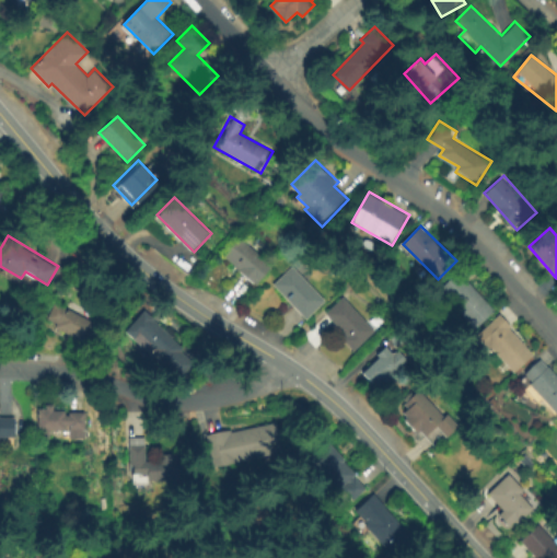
[(257,287),(224,256),(241,237),(274,268),(257,287)]
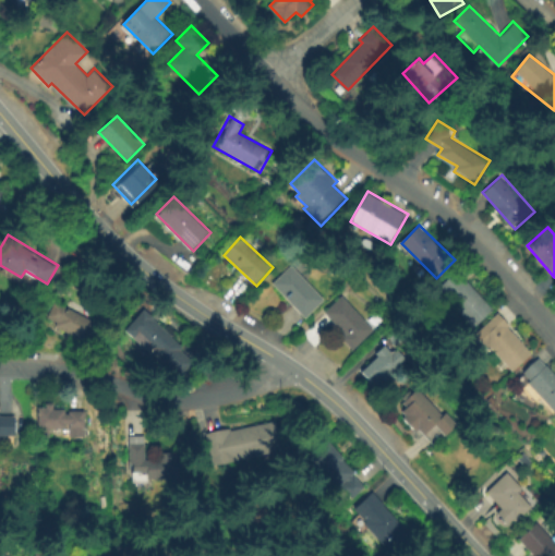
[(305,318),(273,285),(291,266),(325,300),(305,318)]
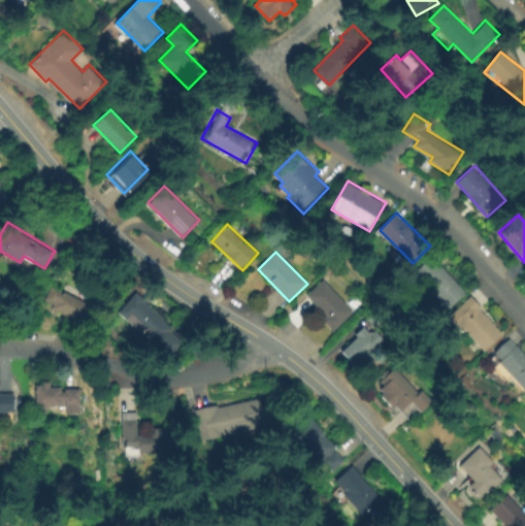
[(448,311),(413,275),(431,257),(467,292),(448,311)]
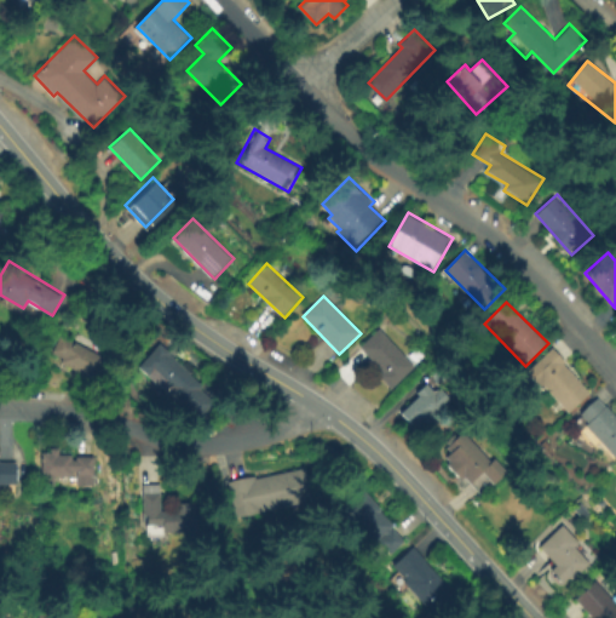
[(391,390),(378,378),(384,372),(360,348),(380,328),(416,366),(391,390)]
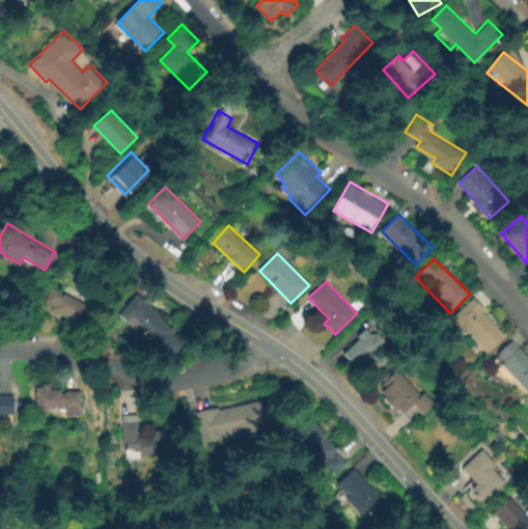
[(85,327),(53,311),(55,307),(45,302),(53,286),(62,291),(66,283),(86,294),(82,302),(94,307),(85,327)]
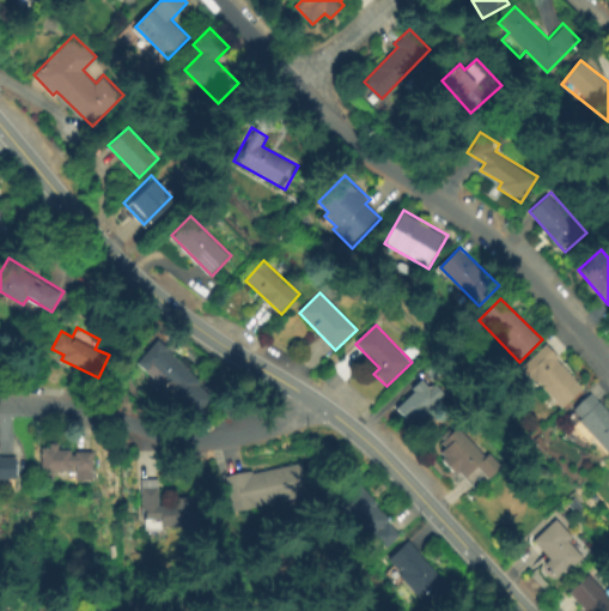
[(199,416),(138,362),(157,340),(218,394),(199,416)]
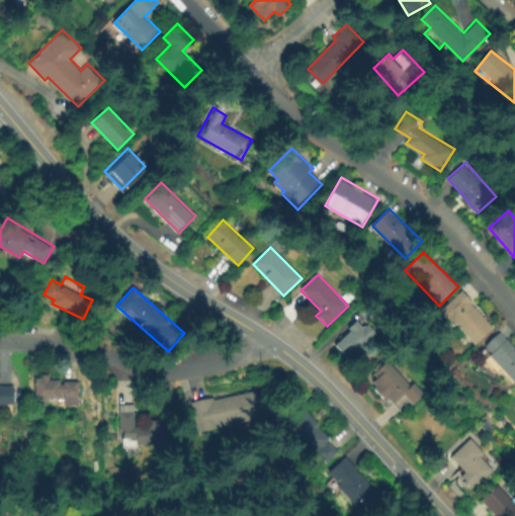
[(358,294),(351,301),(346,294),(352,288),(358,294)]
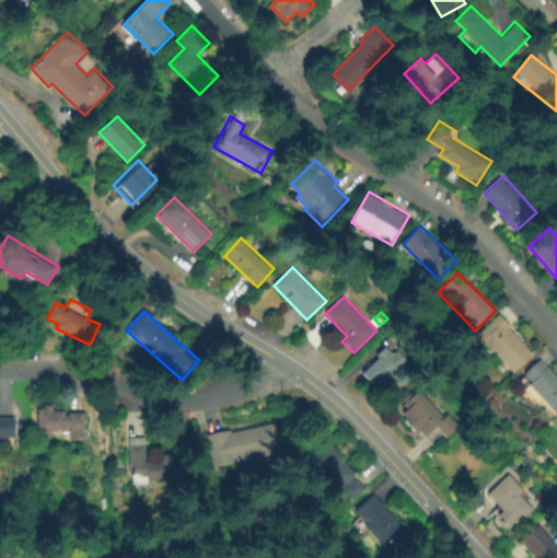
[(515,372),(491,347),(489,349),(477,336),(500,314),(512,327),(510,329),(534,355),(515,372)]
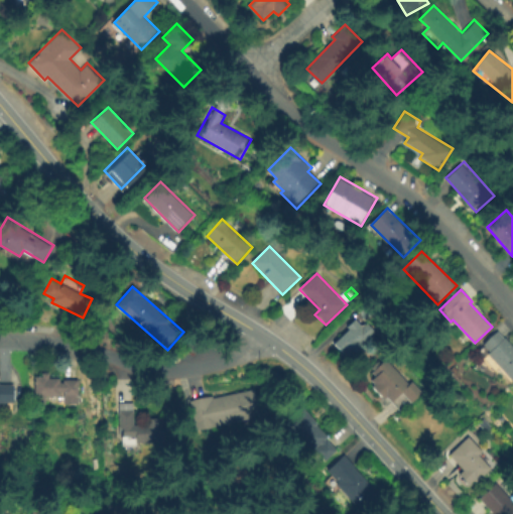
[(357,355),(350,348),(345,354),(336,346),(351,331),(347,328),(356,317),(376,337),(357,355)]
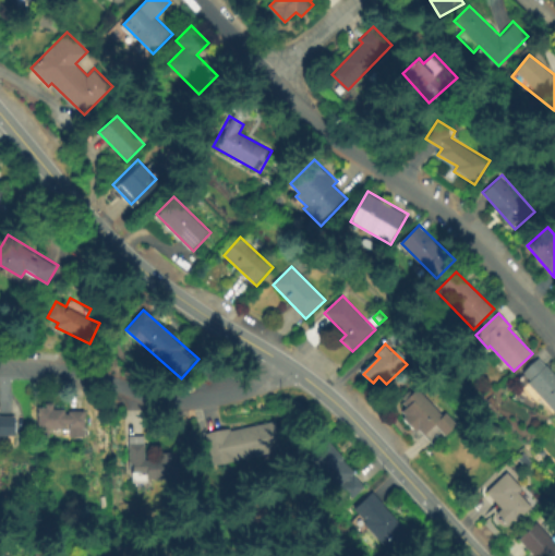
[(554,411),(529,384),(532,382),(525,373),(539,360),(546,367),(549,364),(554,371),(554,411)]
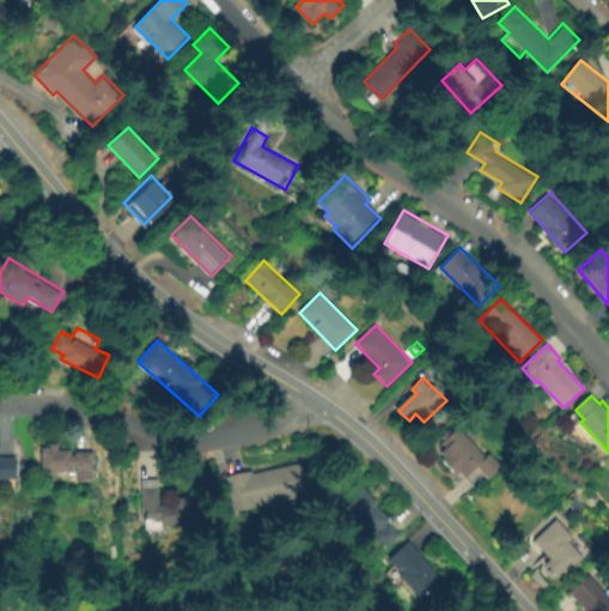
[(479,491),(460,472),(456,475),(443,461),(446,458),(442,453),(446,448),(443,443),(458,428),(486,457),(493,451),(506,465),(479,491)]
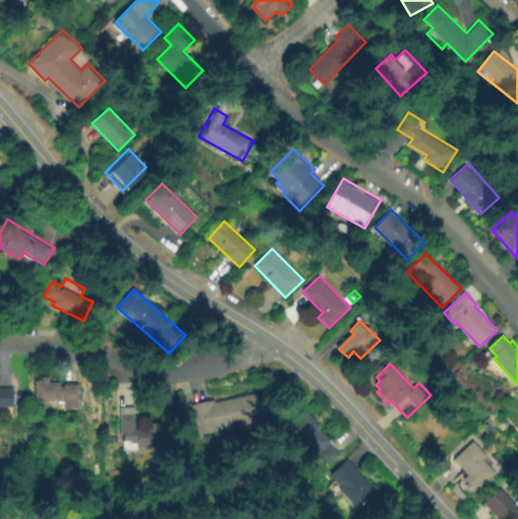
[(35,408),(36,381),(43,381),(43,376),(51,376),(51,381),(61,381),(61,387),(65,387),(65,382),(81,382),(81,408),(65,408),(65,396),(60,396),(60,401),(47,401),(47,408),(35,408)]
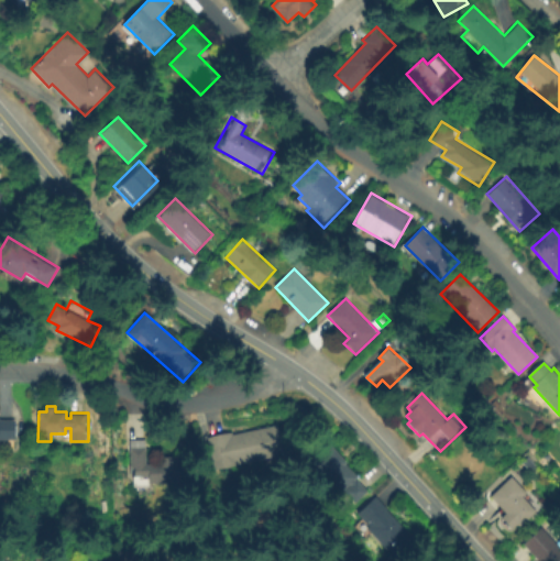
[(0,420),(15,420),(15,438),(0,438),(0,420)]
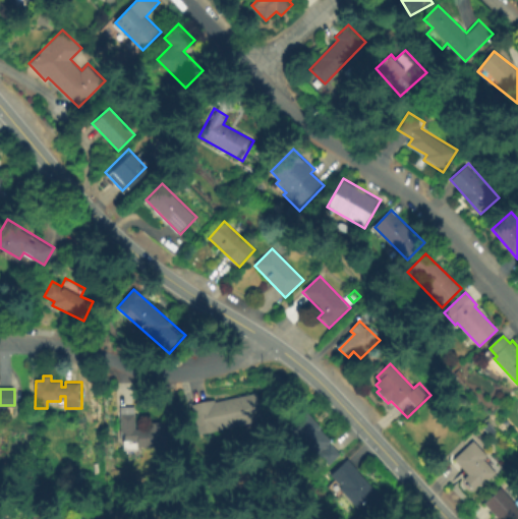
[(200,433),(192,402),(214,397),(215,402),(260,391),(267,417),(200,433)]
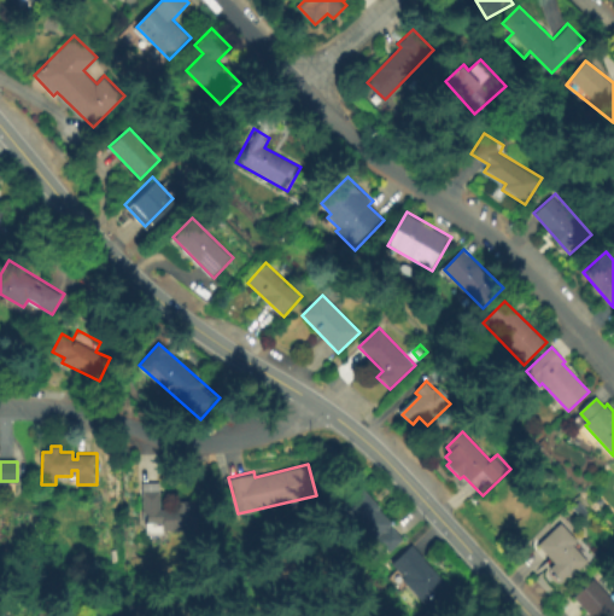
[(199,524),(164,526),(164,521),(155,521),(155,527),(145,527),(144,482),(162,481),(162,507),(176,507),(176,499),(199,498),(199,524)]
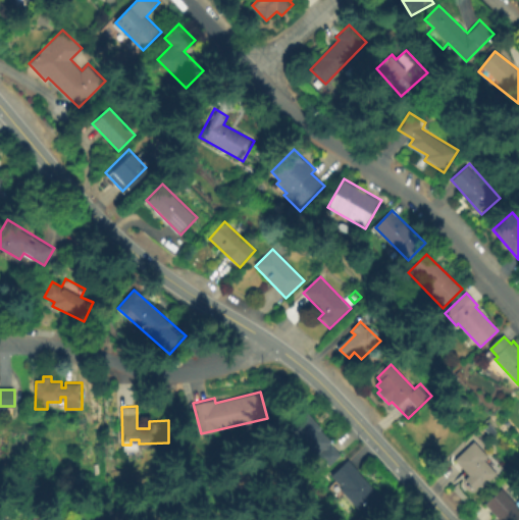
[(340,455),(328,464),(319,455),(318,456),(288,423),(305,407),(322,426),(320,428),(332,442),(329,444),(340,455)]
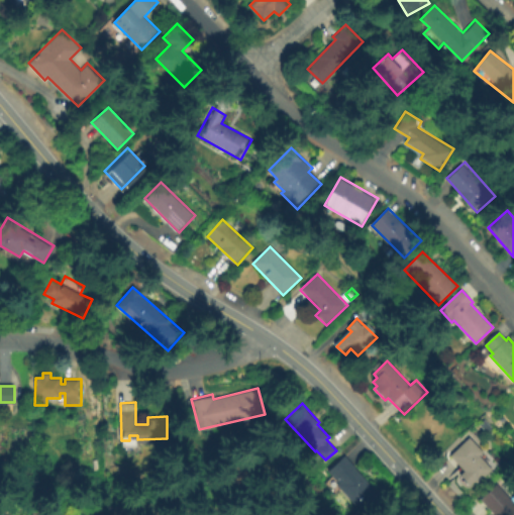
[(496,427),(491,432),(482,424),(487,417),(496,427)]
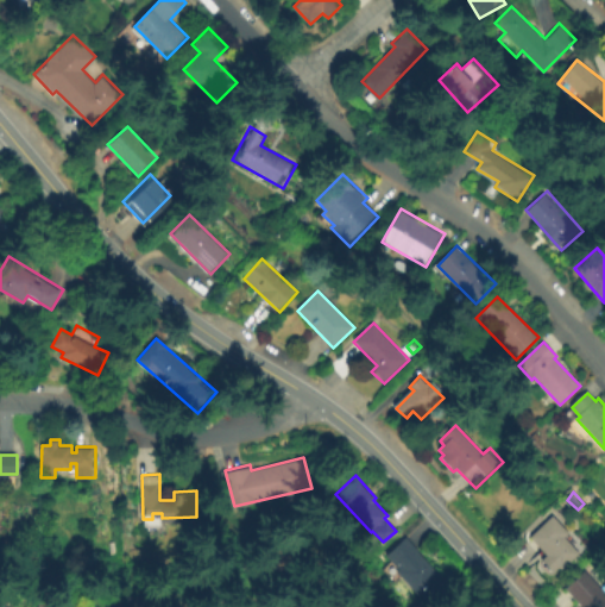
[(554,574),(541,559),(547,554),(530,536),(554,513),(572,531),(566,537),(584,555),(566,571),(562,567),(554,574)]
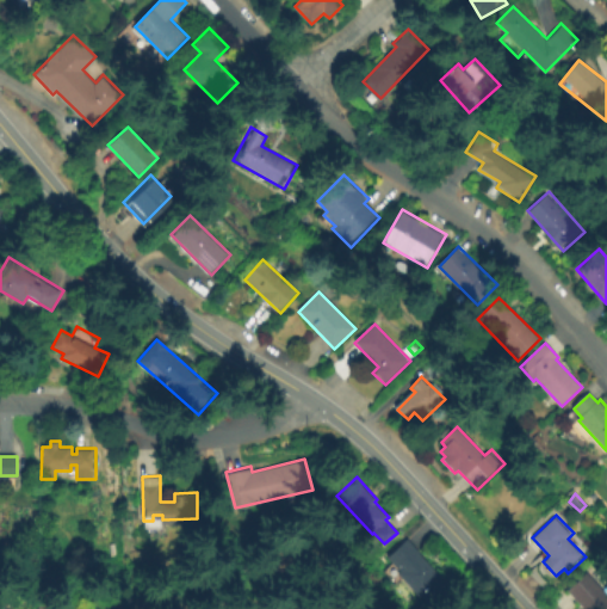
[(427,604),(397,572),(401,568),(388,555),(408,537),(450,583),(427,604)]
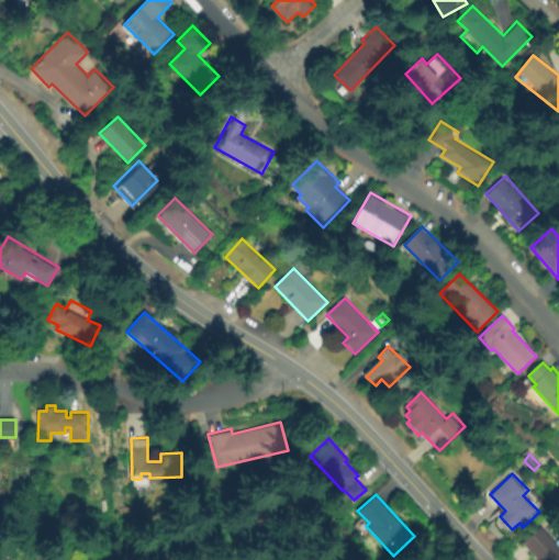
[(558,559),(538,559),(522,541),(543,522),(558,539),(558,559)]
